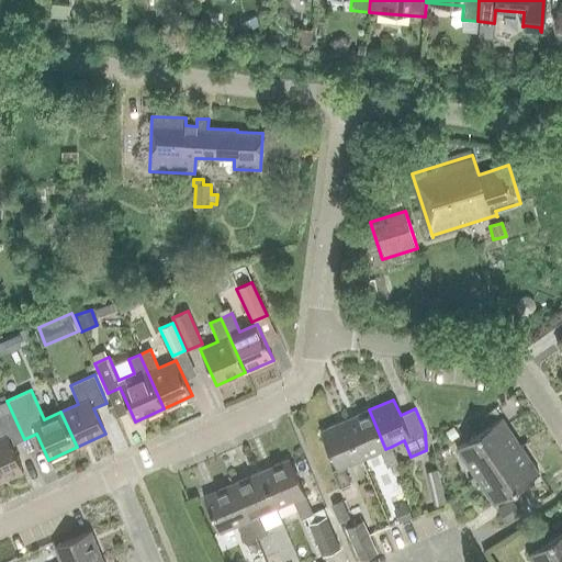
[(11,445),(24,439),(7,401),(0,403),(0,481),(23,471),(11,445)]
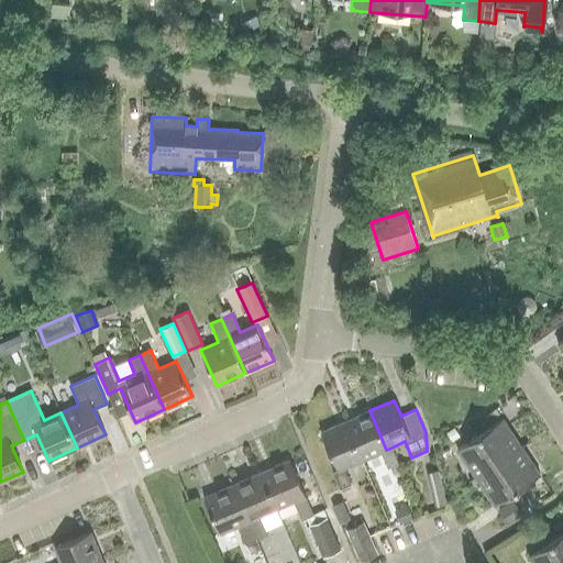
[(398,463),(392,448),(386,450),(370,410),(345,421),(362,460),(381,452),(387,467),(398,463)]
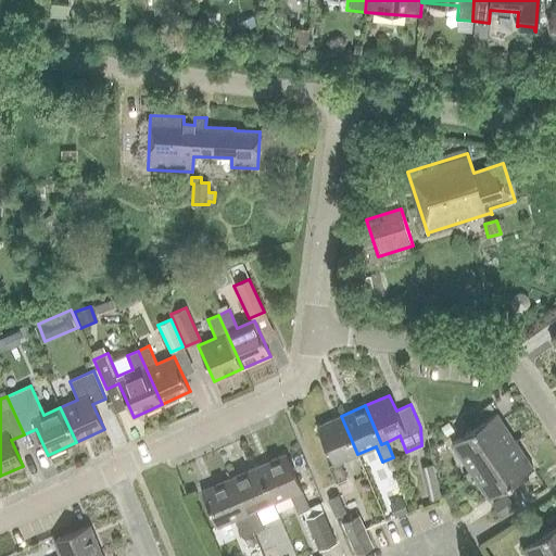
[(492,456),(515,441),(496,413),(474,428),(492,456)]
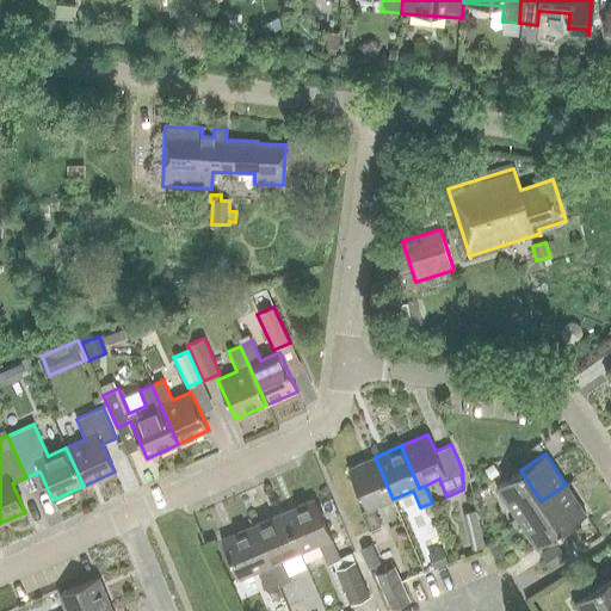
[(374,508),(393,499),(375,457),(349,469),(365,510),(360,512),(369,531),(381,525),(374,508)]
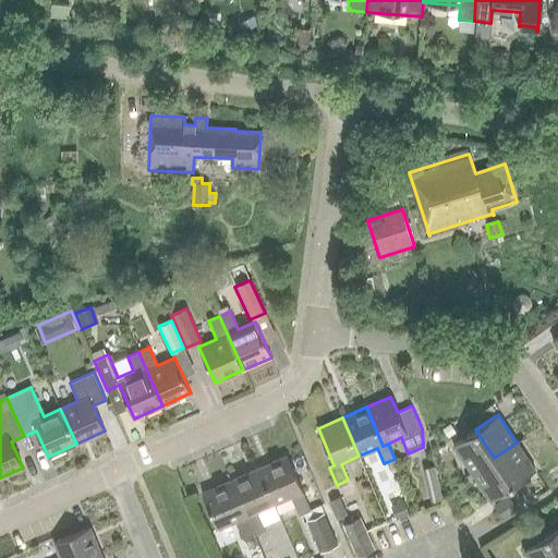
[(455,432),(449,423),(440,429),(446,438),(455,432)]
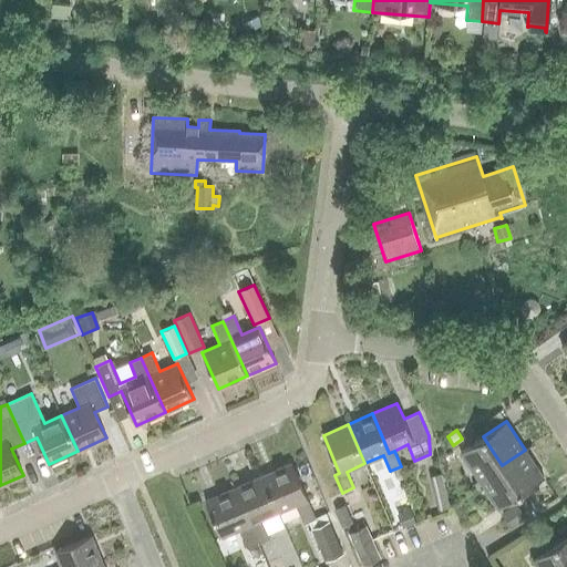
[(480,480),(502,465),(483,436),(461,452),(480,480)]
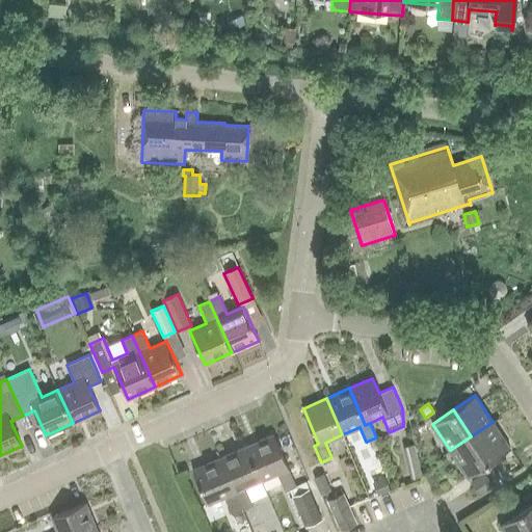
[(471,436),(488,462),(510,448),(493,422),(471,436)]
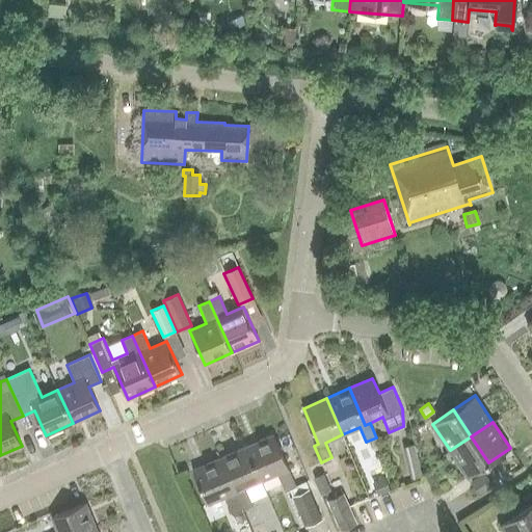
[(246,447),(261,480),(277,473),(286,490),(296,486),(273,434),(246,447)]
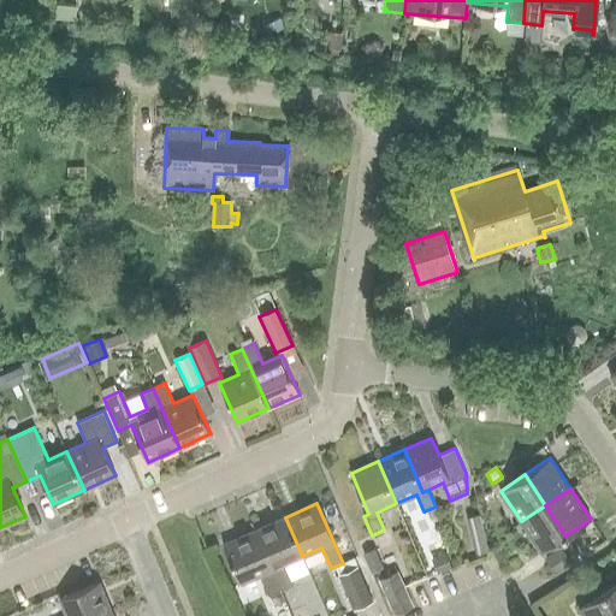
[(542,552),(566,535),(545,505),(521,521),(542,552)]
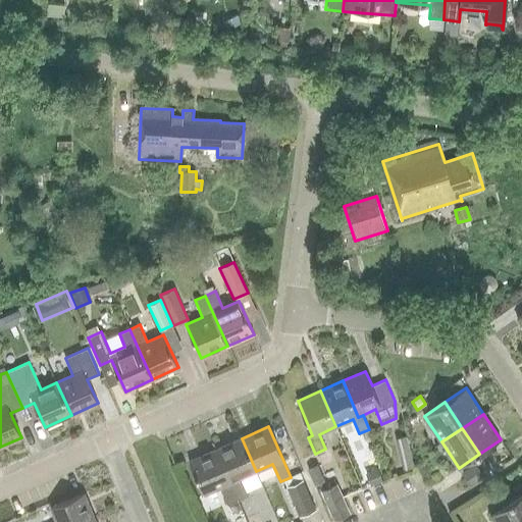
[(415,467),(407,435),(397,437),(404,469),(415,467)]
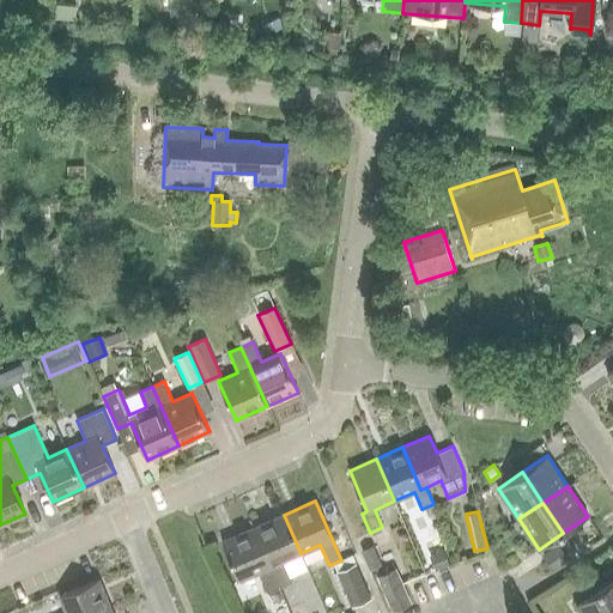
[(301,553),(284,515),(253,528),(279,587),(291,582),(283,562),(301,553)]
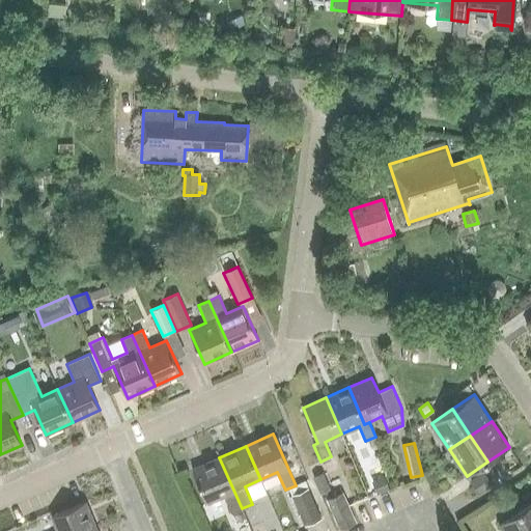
[(224,496),(231,513),(242,508),(219,457),(192,469),(207,503),(224,496)]
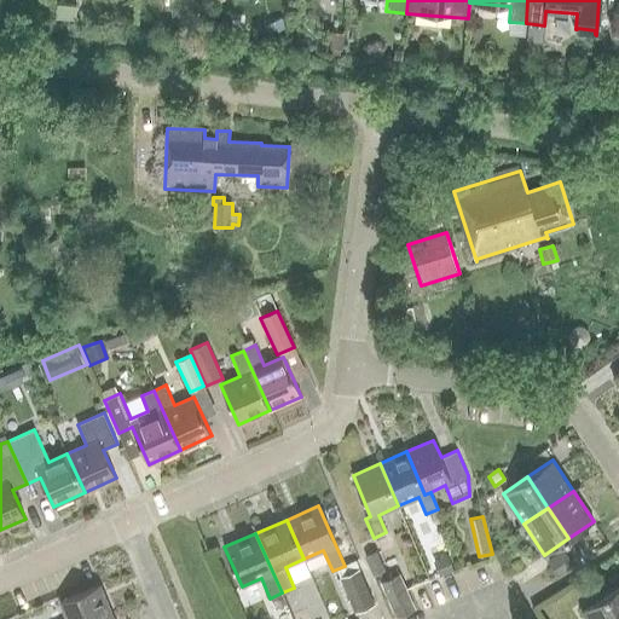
[(574,566),(563,549),(548,560),(559,577),(574,566)]
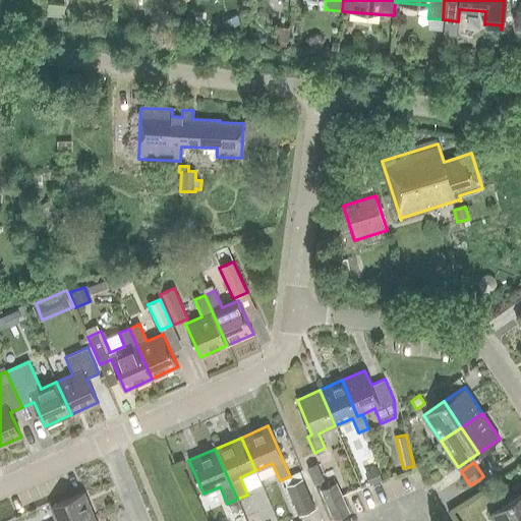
[(317,463),(306,468),(313,484),(325,479),(317,463)]
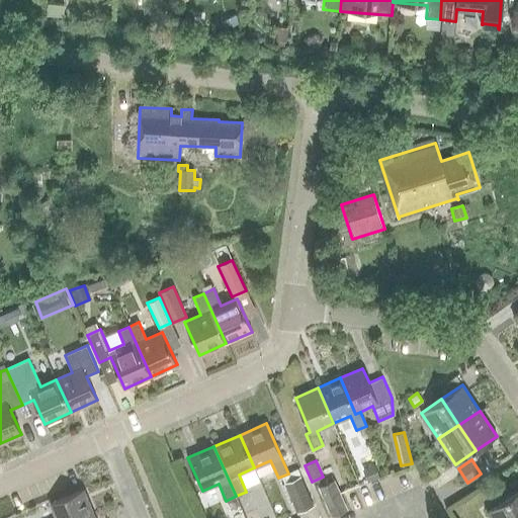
[(380,477),(375,464),(364,469),(369,482),(380,477)]
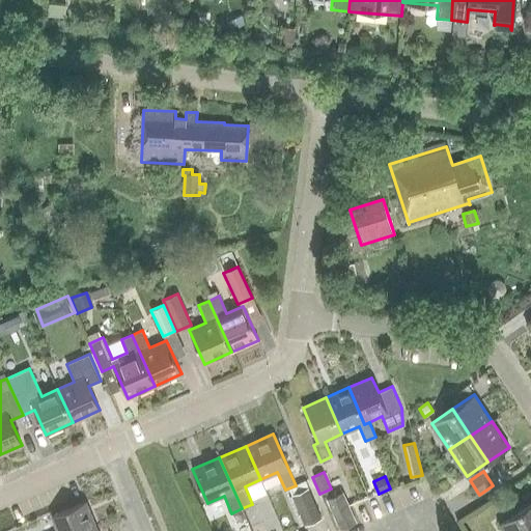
[(307,487),(291,495),(305,525),(320,519),(307,487)]
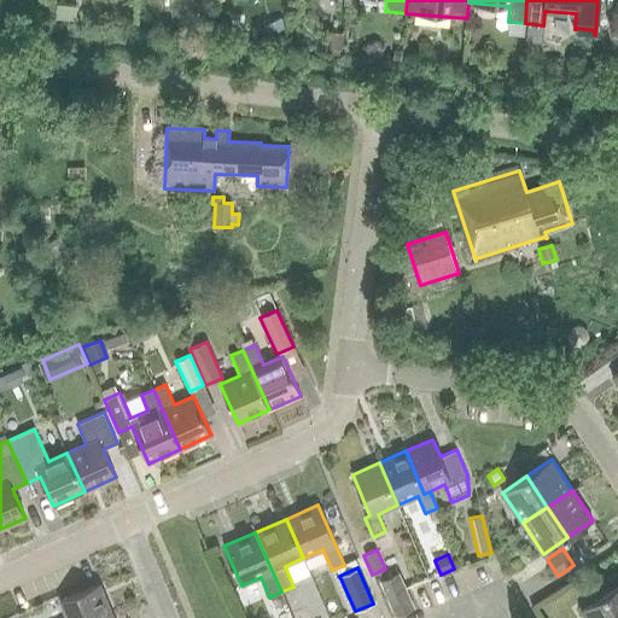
[(398,573),(380,581),(396,617),(414,608),(398,573)]
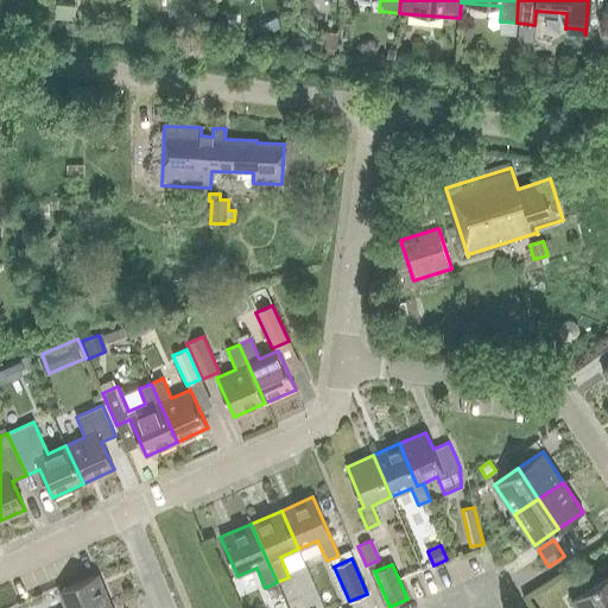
[(105,607),(111,606),(97,575),(58,590),(65,607),(105,607)]
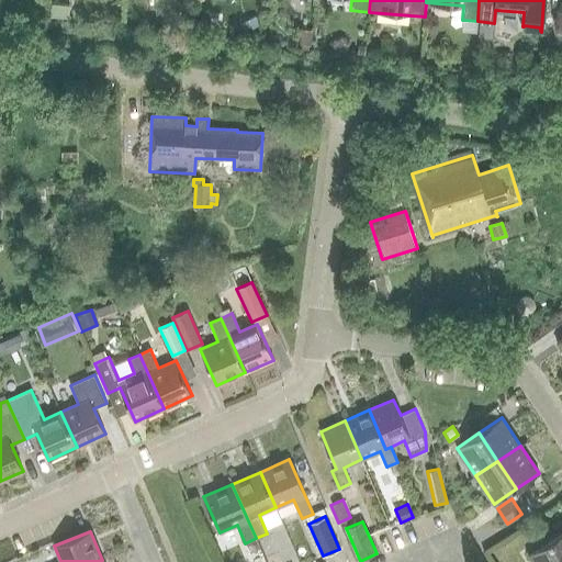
[(561,557),(561,531),(550,539),(561,557)]
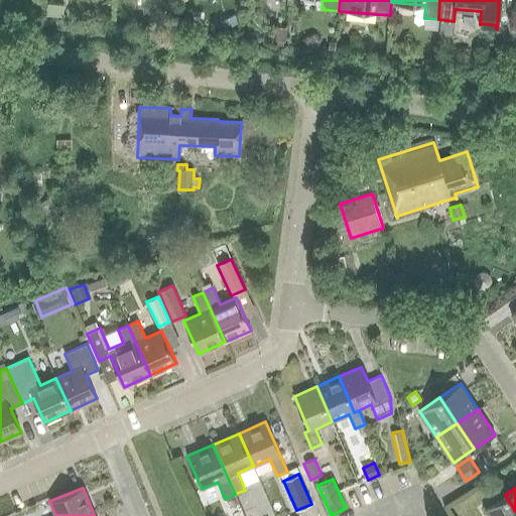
[(489,515),(515,515),(515,511),(505,495),(485,509),(489,515)]
